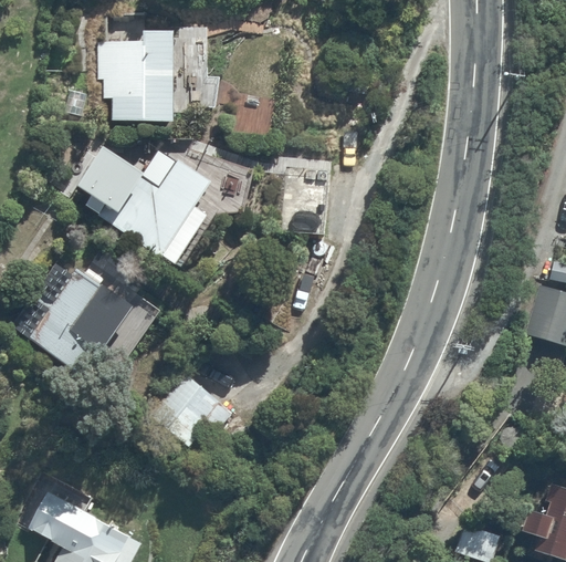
[(173,30),(144,30),(144,42),(97,42),(97,84),(103,84),(103,99),(111,99),(111,122),(174,122),(174,112),(213,112),(213,80),(206,80),(206,42),(173,42),(173,30)]
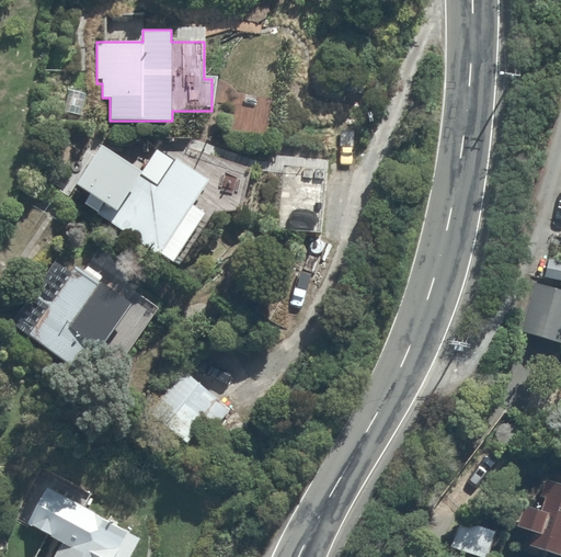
[(133,158),(102,139),(76,179),(90,188),(83,199),(182,263),(216,209),(239,207),(247,170),(195,163),(205,147),(193,139),(186,150),(136,152),(133,158)]
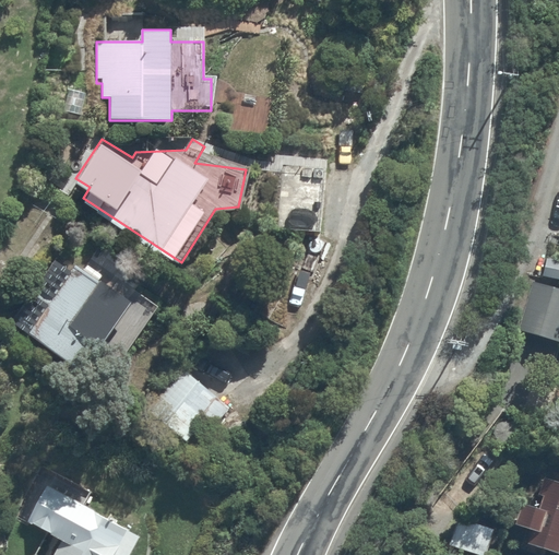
[(324,168),(282,167),(281,229),(322,231),(324,168)]
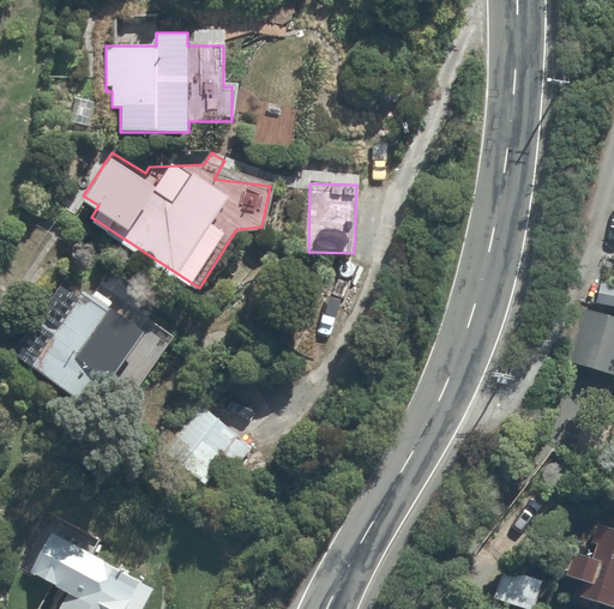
[(79,295),(60,283),(12,353),(115,423),(172,336),(150,321),(145,327),(110,306),(113,302),(95,291),(92,296),(83,289),(79,295)]
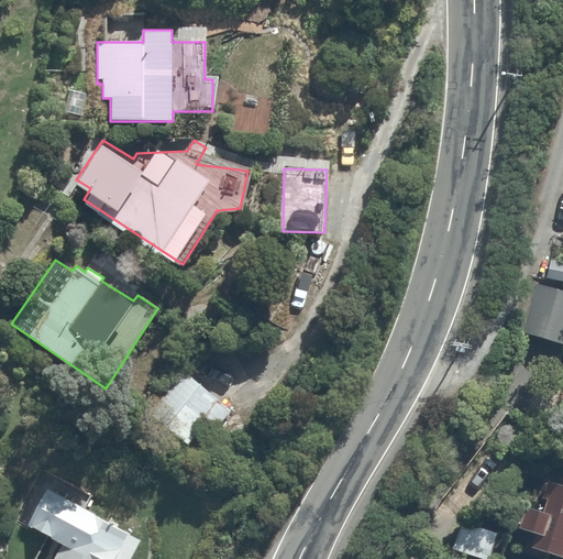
[(562,341),(562,288),(538,282),(521,326),(562,342),(562,341)]
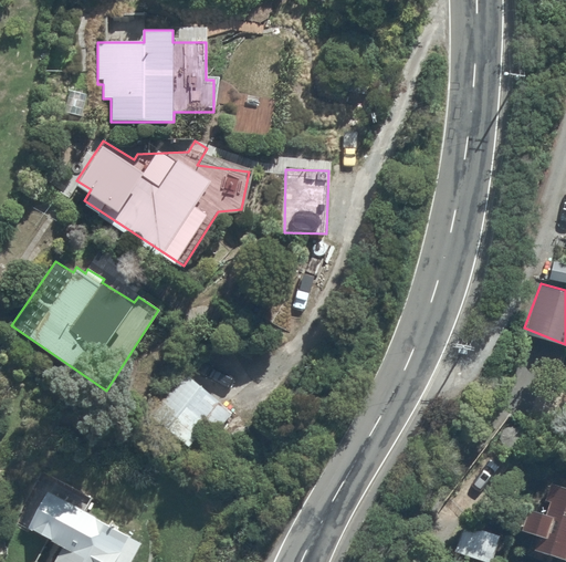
[(544,506),(527,501),(521,524),(536,529),(533,542),(565,551),(565,550),(565,477),(553,474),(544,506)]
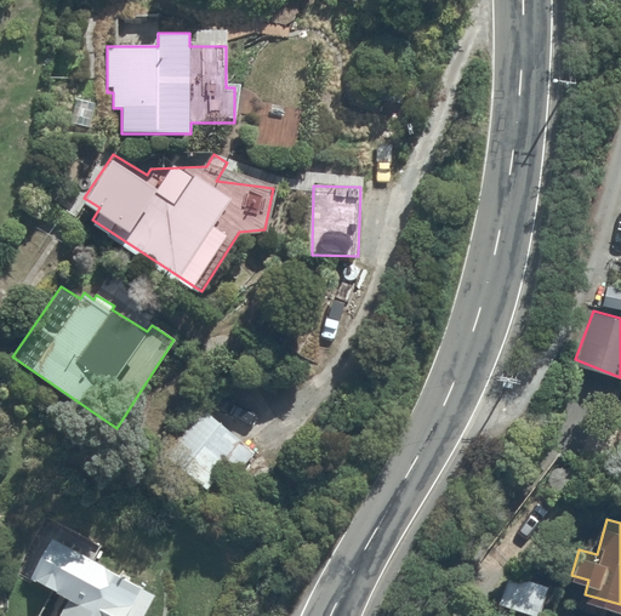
[(143,615),(157,592),(52,540),(32,577),(70,597),(60,615),(143,615)]
